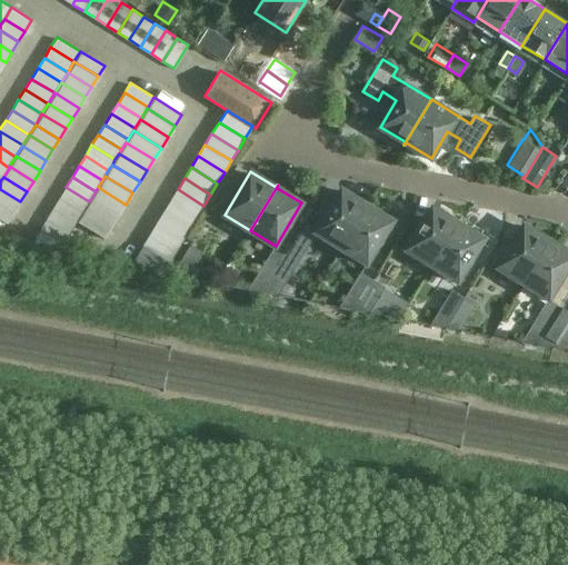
[(59,197),(82,211),(83,209),(89,201),(66,187),(59,197)]
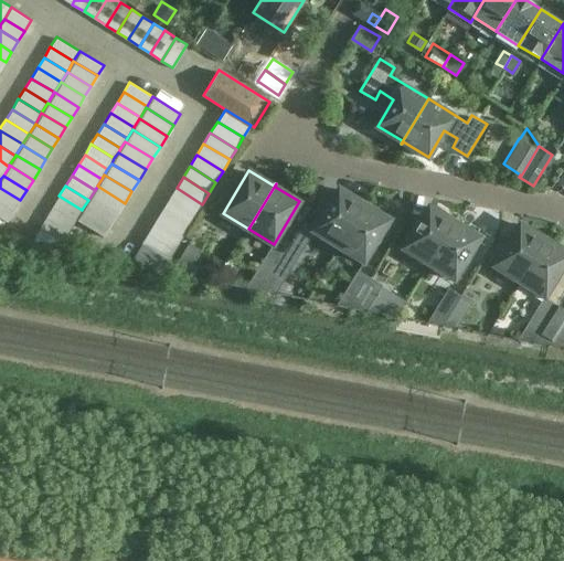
[(97,186),(95,190),(91,197),(118,214),(125,203),(97,186)]
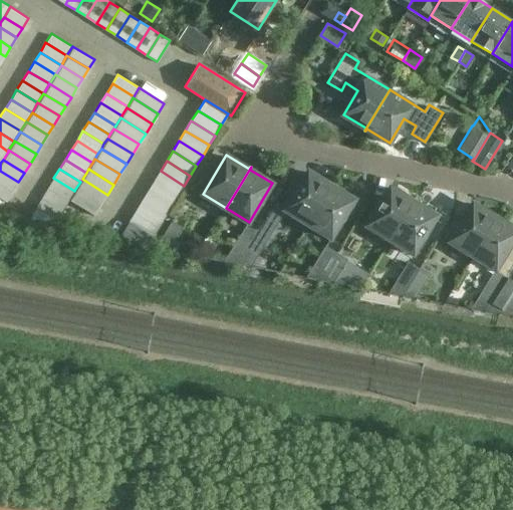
[(0,171),(0,184),(12,192),(18,182),(0,171)]
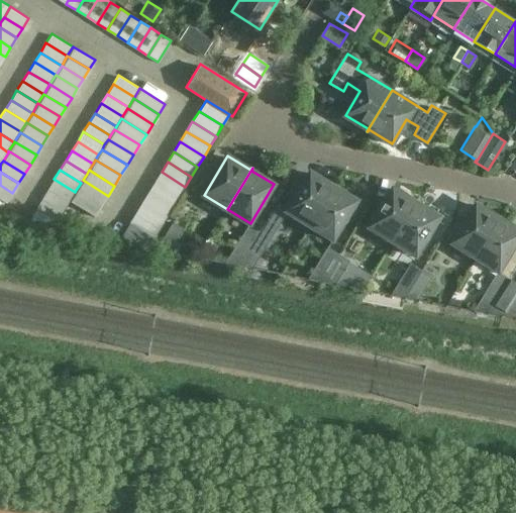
[(179,197),(185,187),(162,172),(155,183),(179,197)]
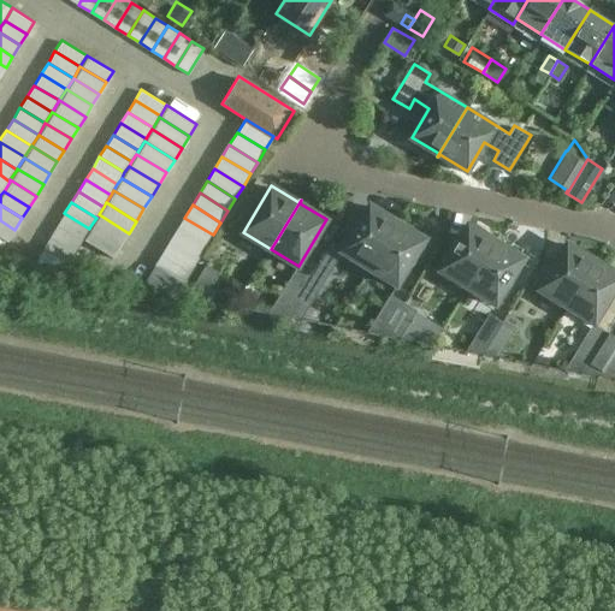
[(370,267),(400,219),(398,218),(397,220),(371,205),(342,250),(370,267)]
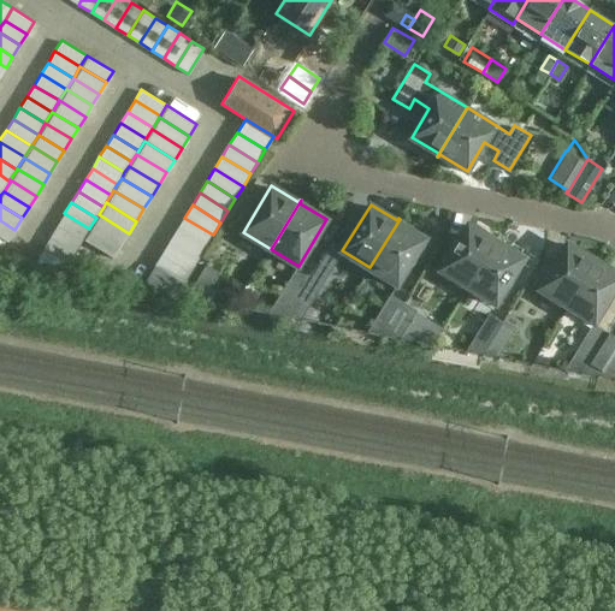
[(57,225),(82,241),(83,238),(89,229),(64,213),(57,225)]
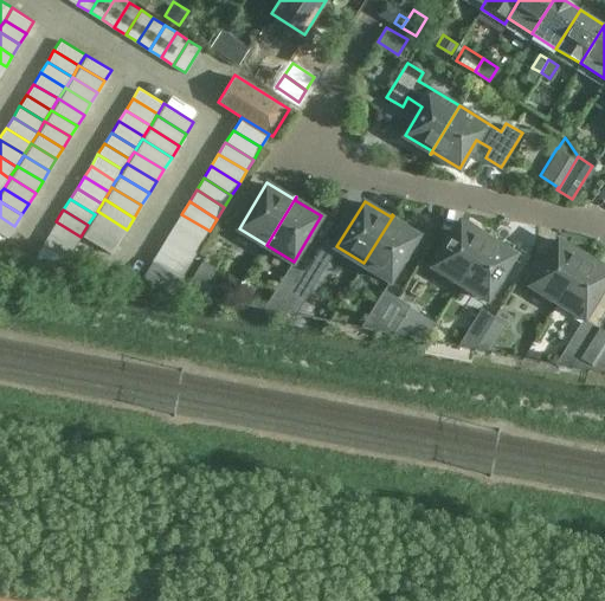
[(97,211),(95,214),(89,223),(120,241),(127,230),(97,211)]
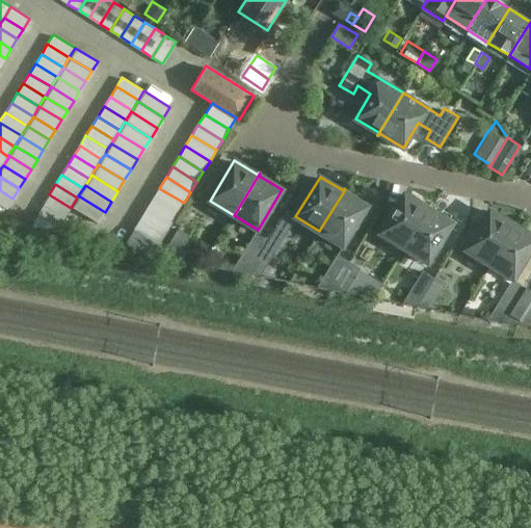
[(159,188),(153,199),(178,213),(184,203),(159,188)]
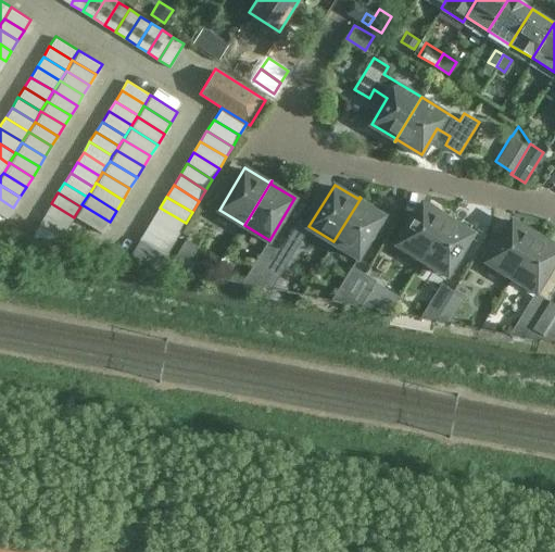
[(361,198),(333,241),(358,256),(383,215),(360,200),(361,198)]
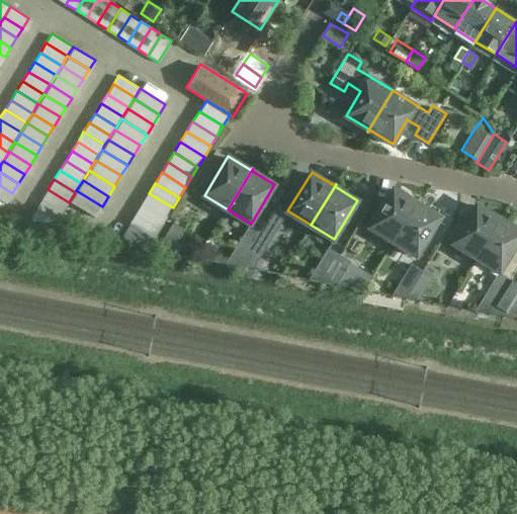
[(0,185),(0,198),(7,202),(12,193),(0,185)]
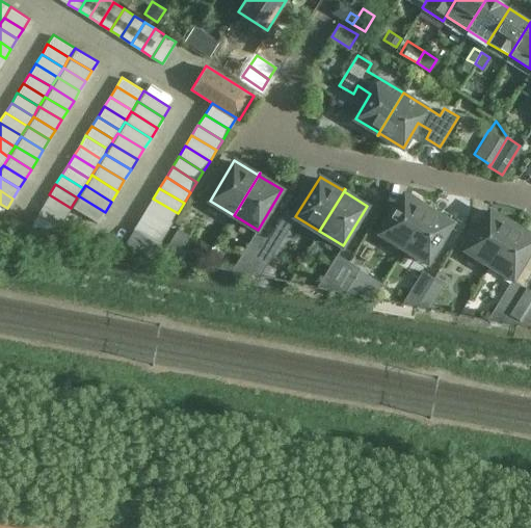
[(404,247),(430,205),(429,205),(428,207),(405,192),(380,233),(404,247)]
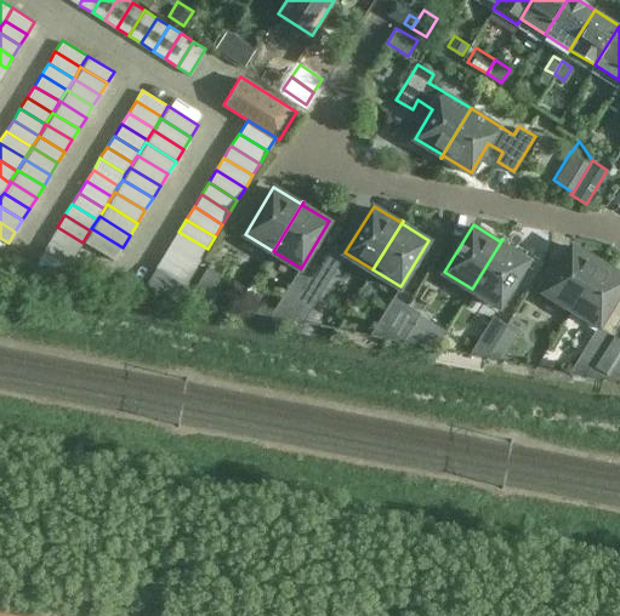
[(50,238),(75,254),(83,243),(57,227),(50,238)]
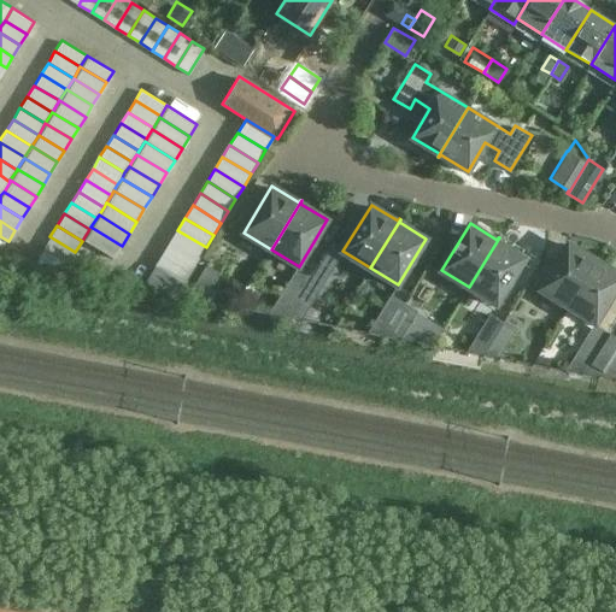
[(91,227),(89,229),(83,239),(113,258),(122,246),(91,227)]
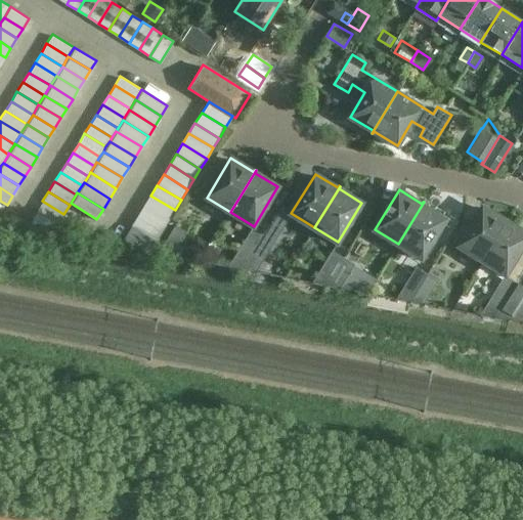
[(150,196),(144,206),(168,220),(175,210),(150,196)]
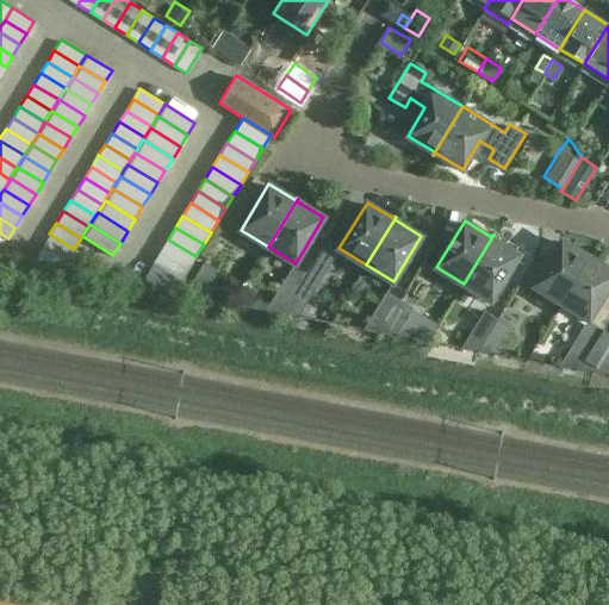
[(74,249),(49,234),(43,245),(68,261),(74,249)]
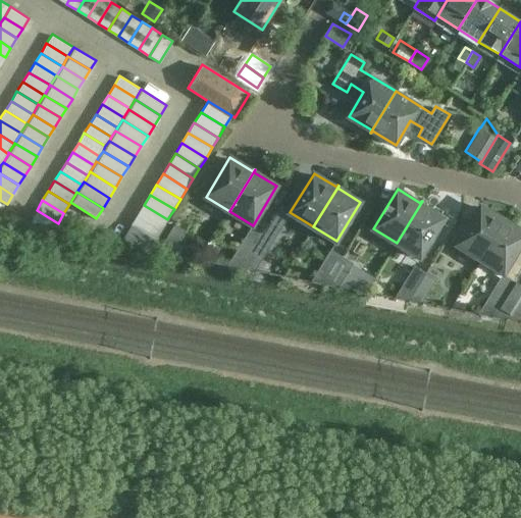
[(422,201),(397,243),(420,257),(444,218),(421,204),(422,202),(422,201)]
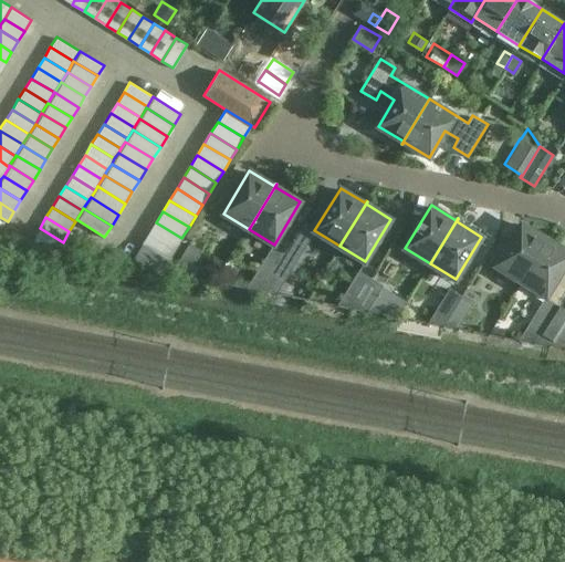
[(156,222),(149,233),(175,249),(181,238),(156,222)]
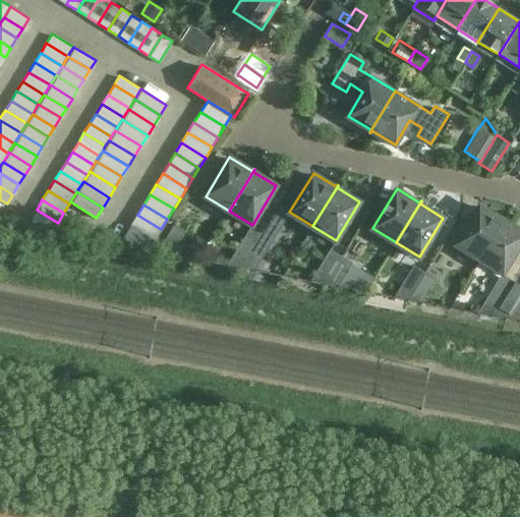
[(479,259),(505,217),(504,216),(503,219),(480,205),(456,244),(479,259)]
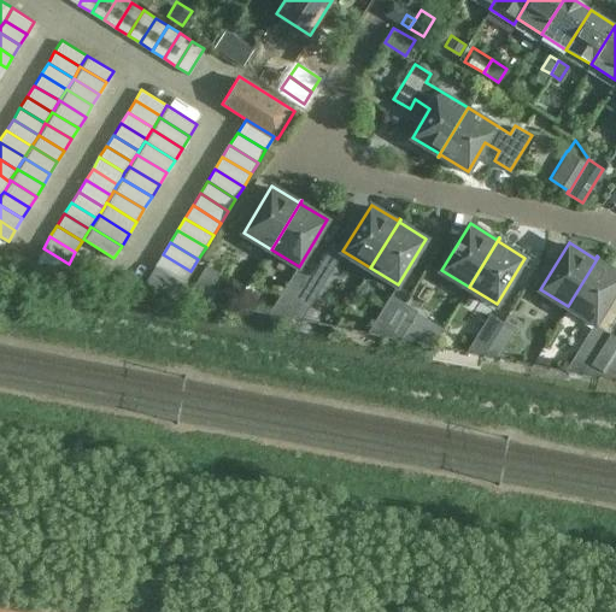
[(191,271),(163,254),(156,266),(183,283),(191,271)]
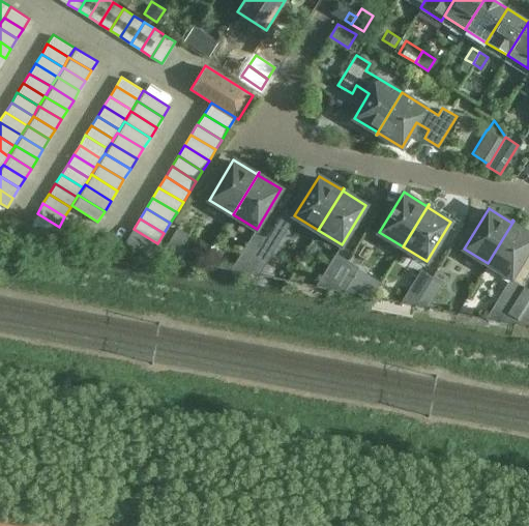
[(513,221),(488,263),(511,278),(528,249),(528,232),(512,223),(513,221)]
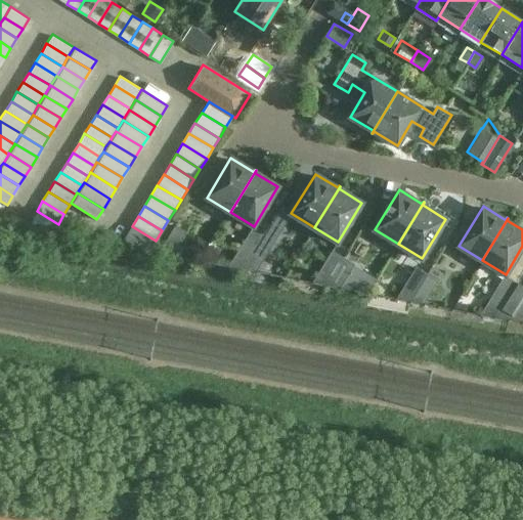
[(187,231),(176,224),(159,253),(173,255),(187,231)]
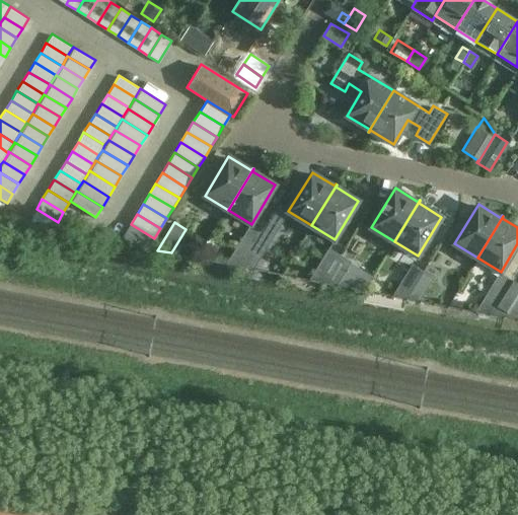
[(240,266),(254,243),(243,236),(226,264),(240,266)]
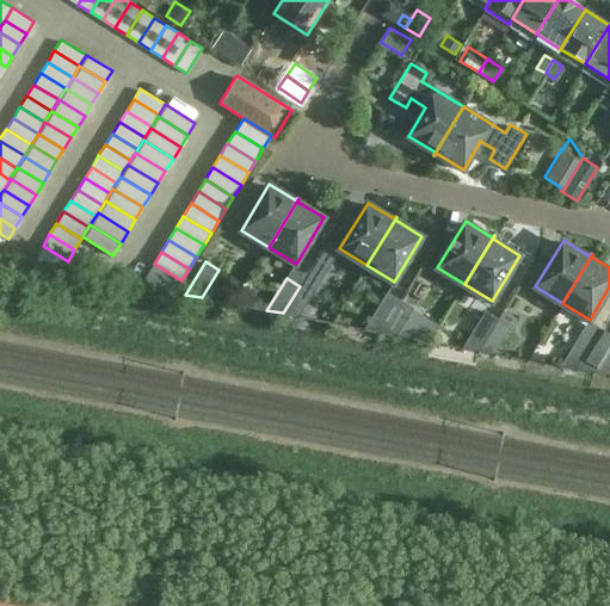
[(303,279),(300,286),(283,313),(299,316),(316,288),(303,279)]
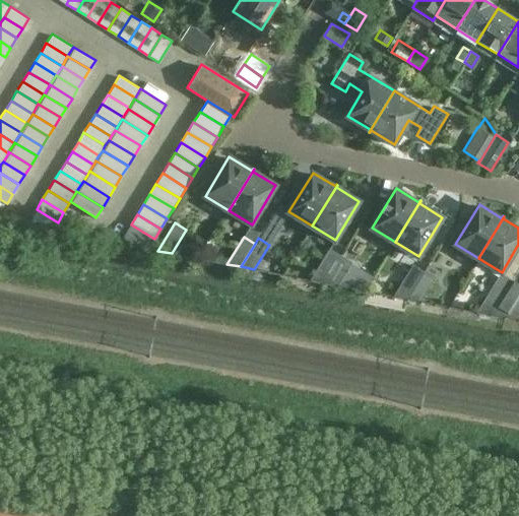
[(324,282),(341,254),(330,247),(310,279),(324,282)]
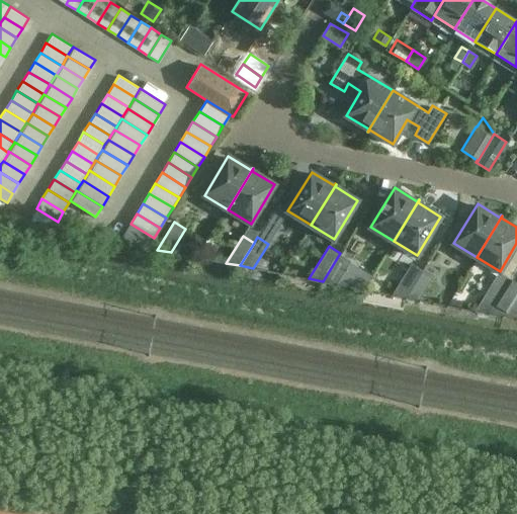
[(340,253),(323,281),(336,284),(351,260),(340,253)]
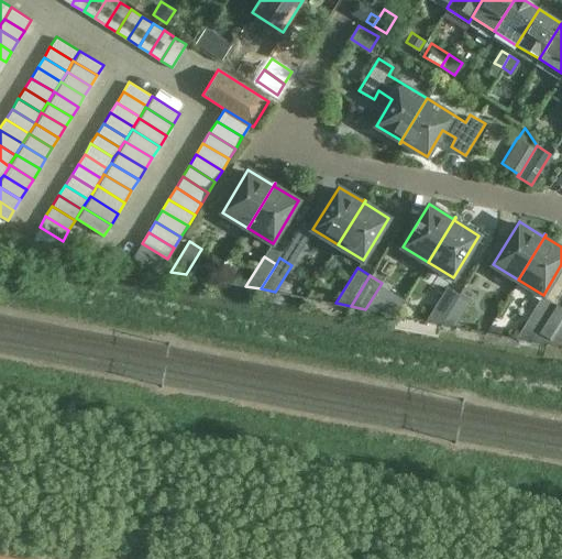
[(441,322),(460,293),(448,285),(426,320),(441,322)]
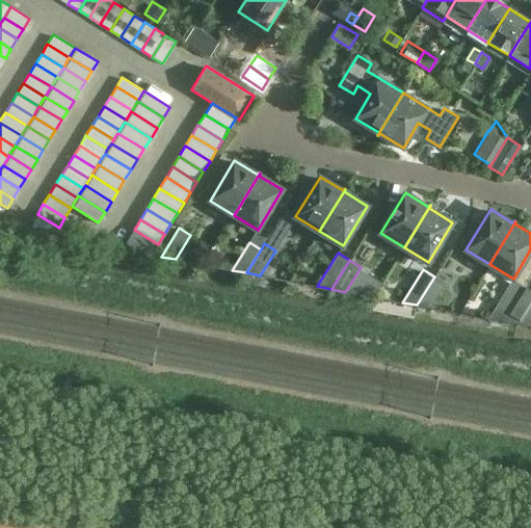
[(434,276),(417,305),(430,308),(446,283),(434,276)]
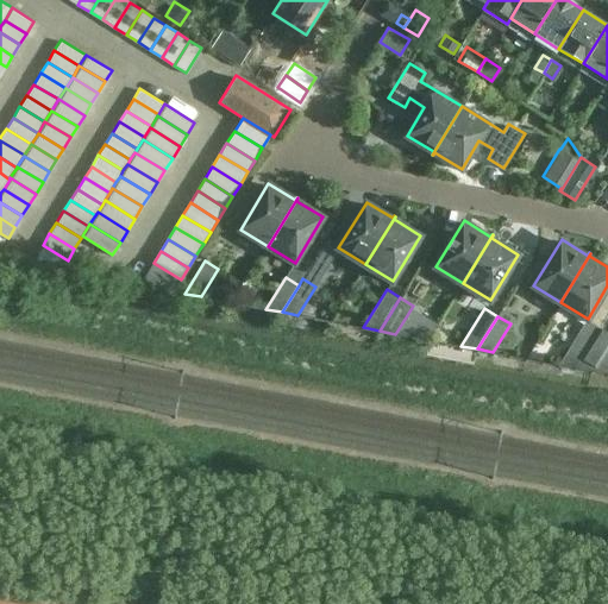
[(594,371),(607,347),(607,329),(600,326),(599,327),(587,319),(558,365),(591,371),(591,370),(594,371)]
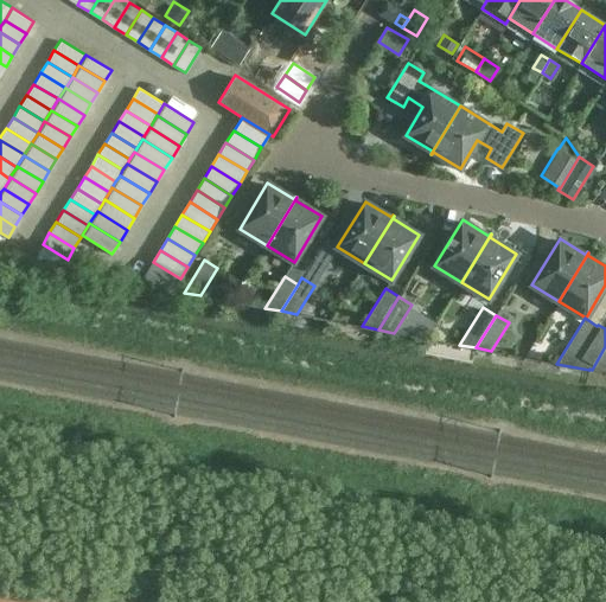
[(605,346),(592,370),(605,371),(605,346)]
